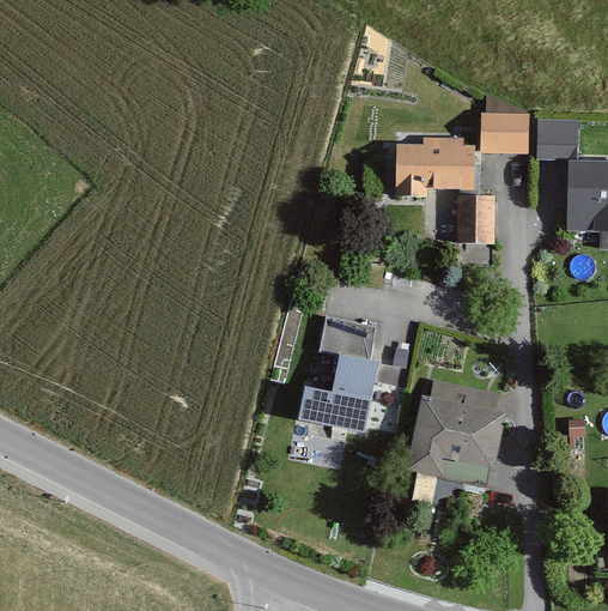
[(479,151),(528,153),(530,113),(480,112),(479,151)]
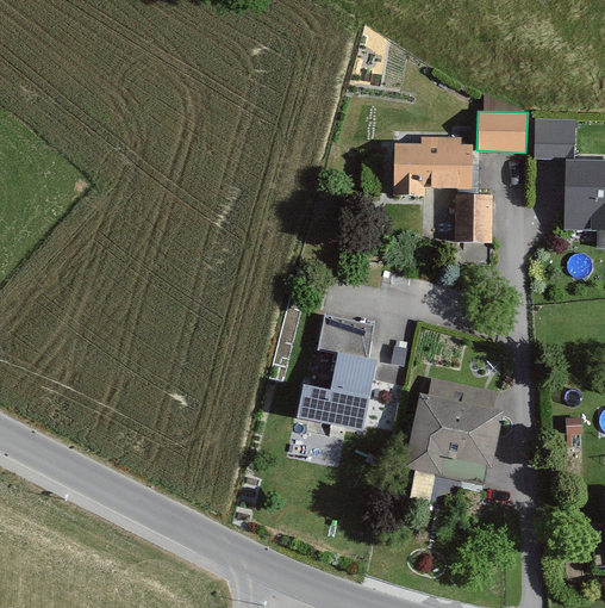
[(535,118),(534,155),(572,157),(573,119),(535,118)]
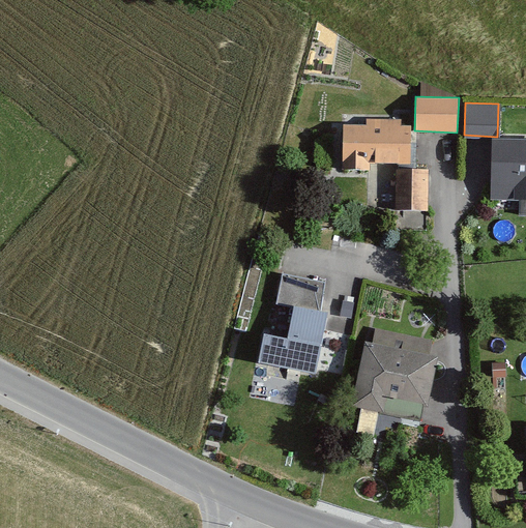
[(371,169),(371,162),(408,163),(408,125),(400,125),(401,119),(368,118),(367,124),(343,123),(342,169),(371,169)]
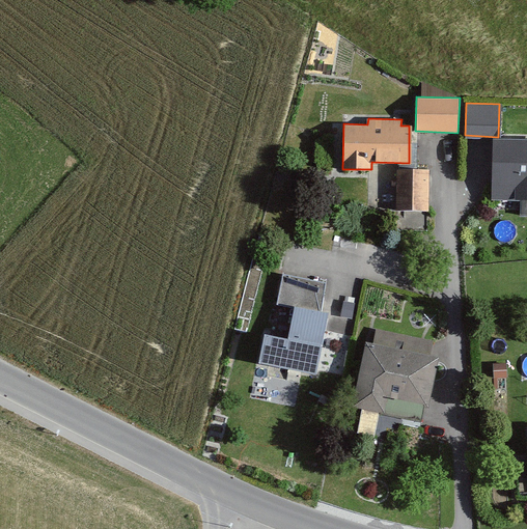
[(526,140),(492,139),(491,198),(526,198),(526,140)]
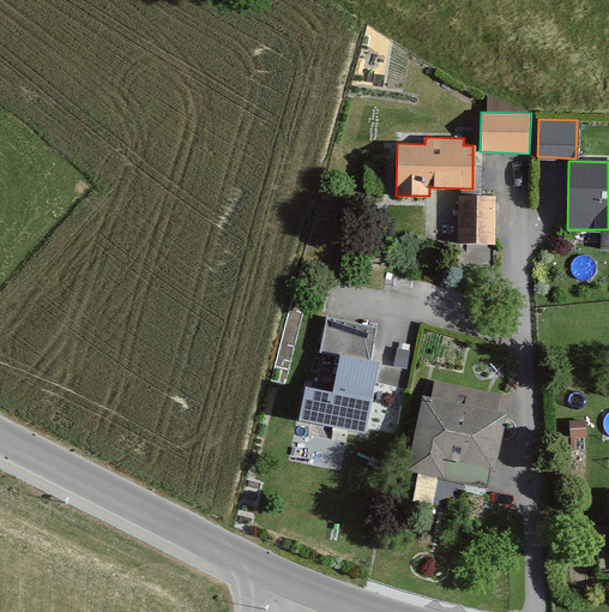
[(493,244),(493,197),(457,196),(457,244),(493,244)]
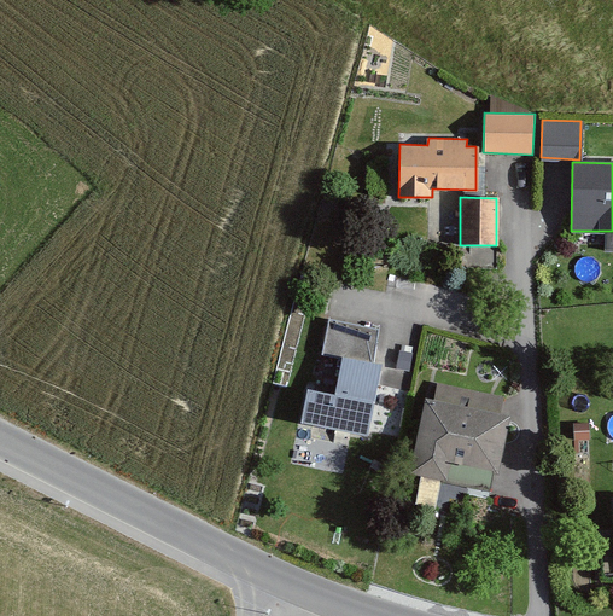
[(371,437),(384,371),(348,364),(342,396),(315,391),(309,426),(371,437)]
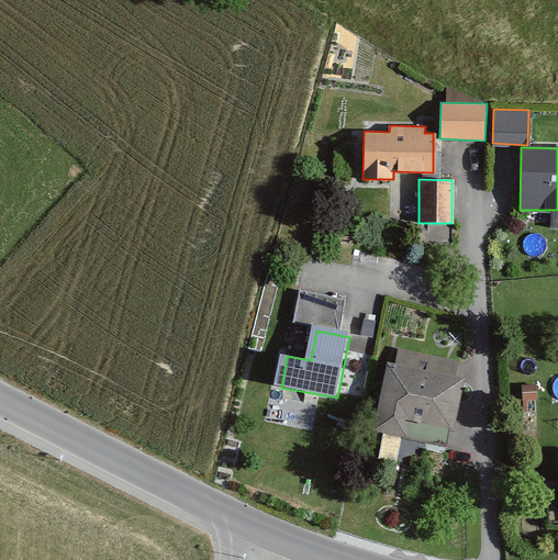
[(446,446),(461,378),(453,376),(456,360),(400,347),(395,364),(387,361),(371,429),(446,446)]
